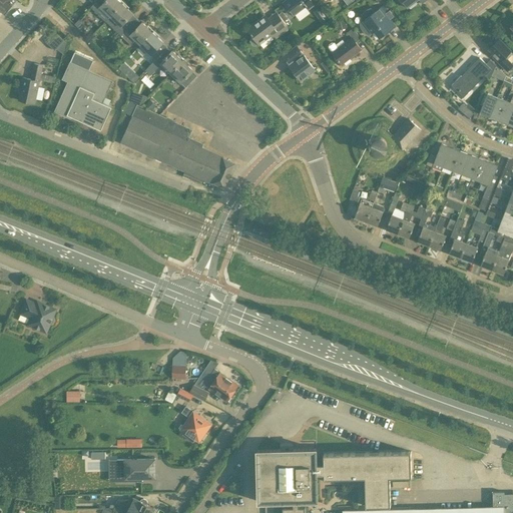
[(0,0),(0,11),(1,10),(2,10),(10,0),(0,0)]
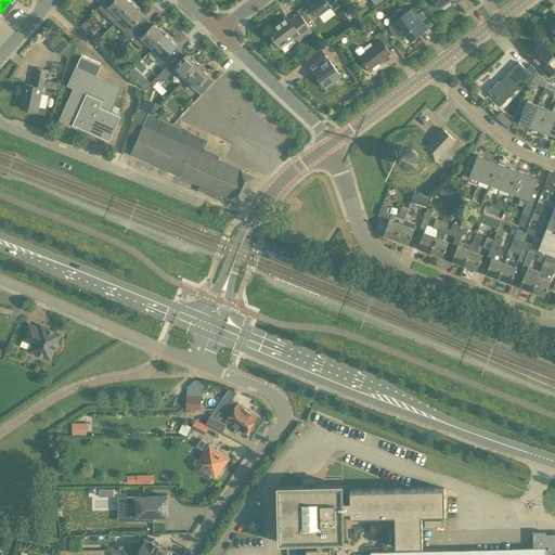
[(114,23),(119,17),(132,4),(128,0),(104,0),(102,4),(98,8),(114,23)]
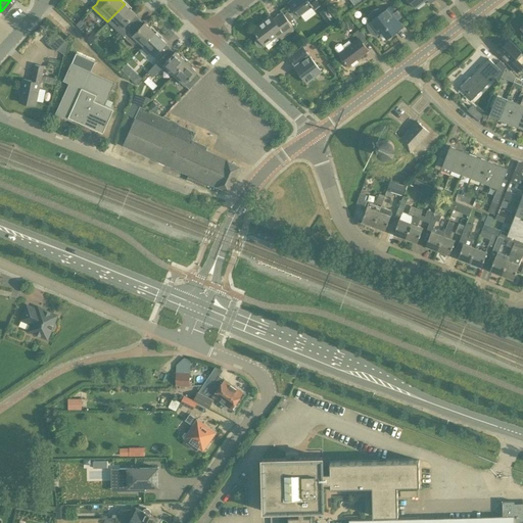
[(298,15),(311,6),(314,10),(321,5),(317,0),(291,0),(289,2),(298,15)]
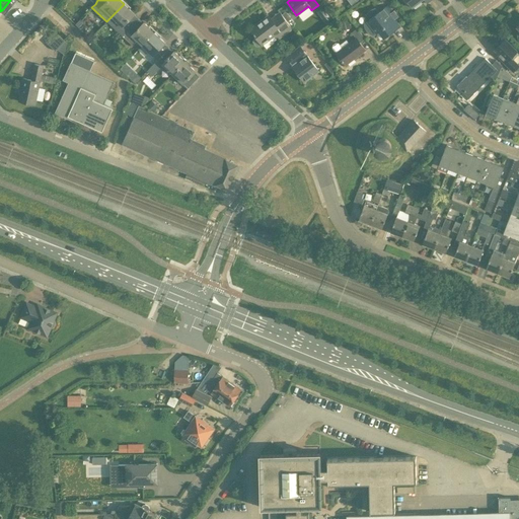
[(124,4),(112,16),(106,21),(122,35),(138,19),(134,14),(135,14),(124,4)]
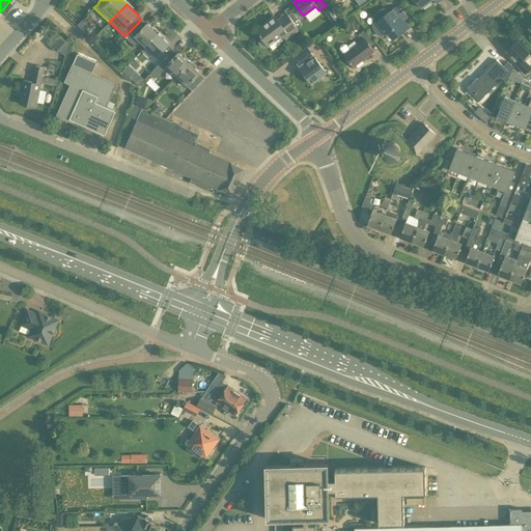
[(396,5),(394,7),(387,12),(384,8),(381,10),(378,12),(375,16),(379,20),(375,21),(376,22),(373,24),(374,28),(375,31),(379,34),(383,36),(386,34),(389,31),(394,38),(393,38),(393,39),(410,27),(401,17),(400,18),(398,16),(401,12),(396,5)]
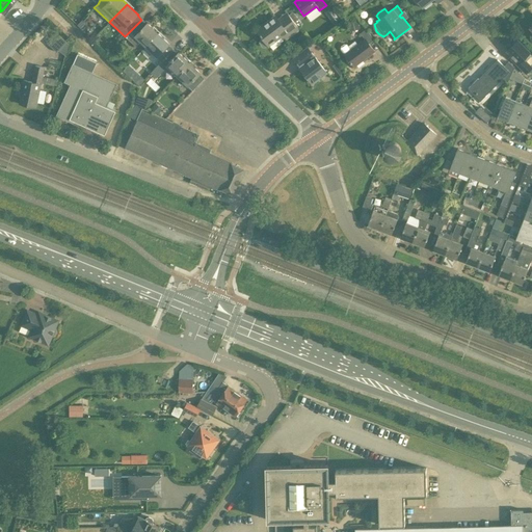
[(263,37),(260,41),(260,44),(262,47),(265,48),(280,36),(284,42),(300,30),(287,11),(277,19),(275,17),(257,30),(261,37),(262,36),(263,37)]
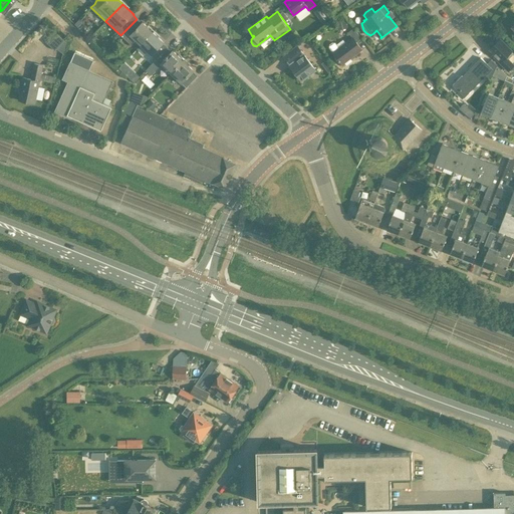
[(322,23),(328,19),(322,11),(317,15),(322,23)]
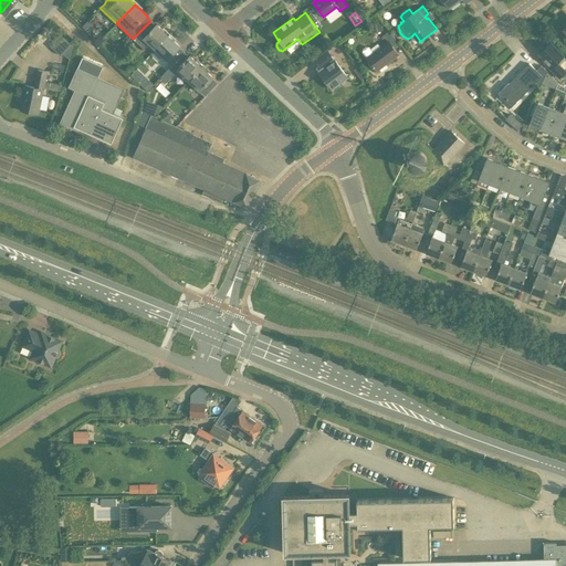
[(155,50),(168,35),(157,24),(156,25),(150,21),(133,39),(144,50),(149,44),(155,50)]
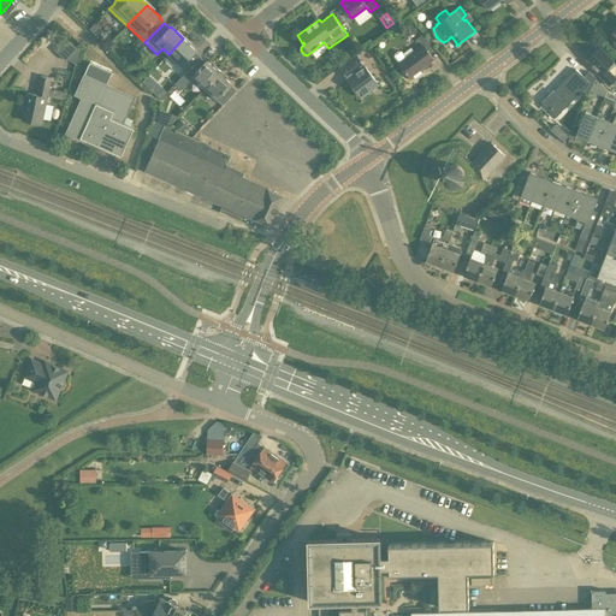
[(403,25),(406,36),(416,34),(414,23),(403,25)]
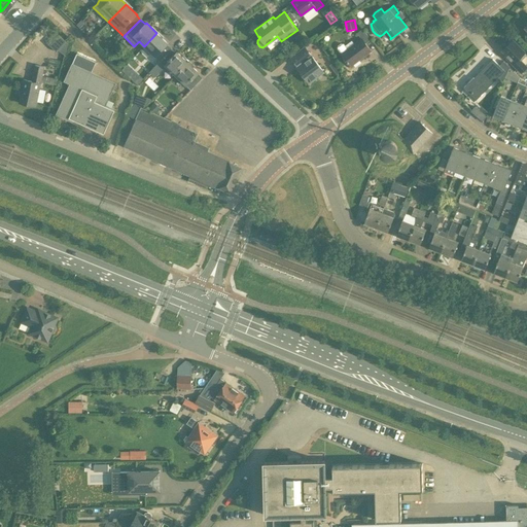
[(371,50),(364,43),(371,39),(362,29),(356,33),(361,39),(348,49),(344,44),(341,43),(338,45),(337,48),(350,66),(371,50)]
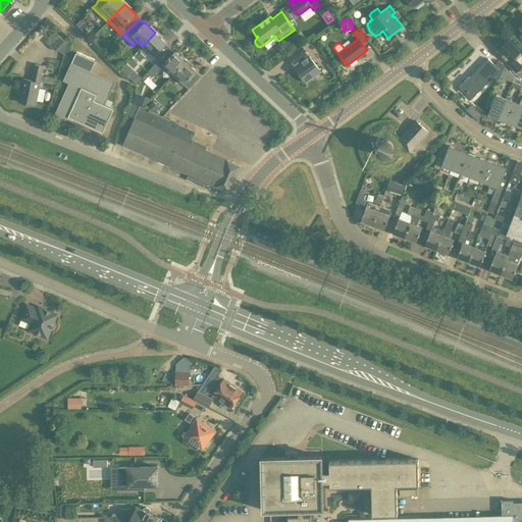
[(55,33),(46,43),(55,51),(64,41),(55,33)]
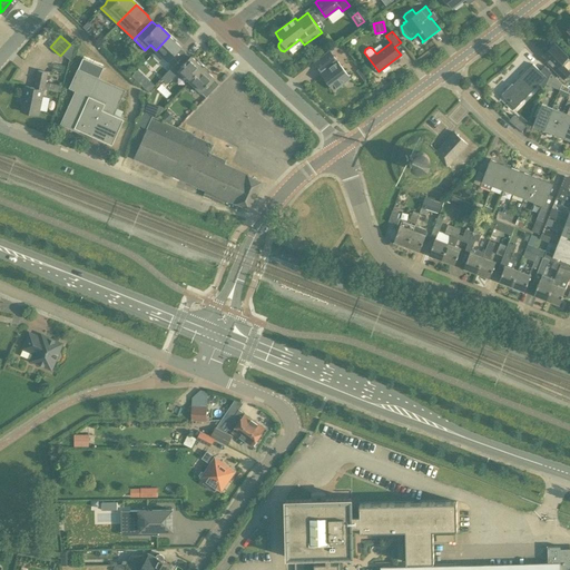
[(169,36),(156,50),(173,66),(185,52),(180,48),(182,47),(169,36)]
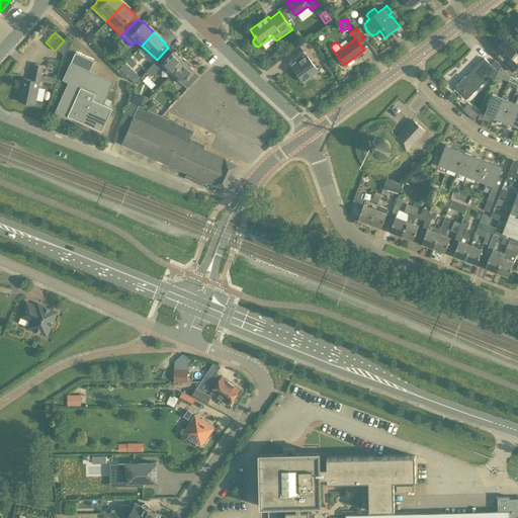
[(293,33),(288,36),(292,41),(297,37),(293,33)]
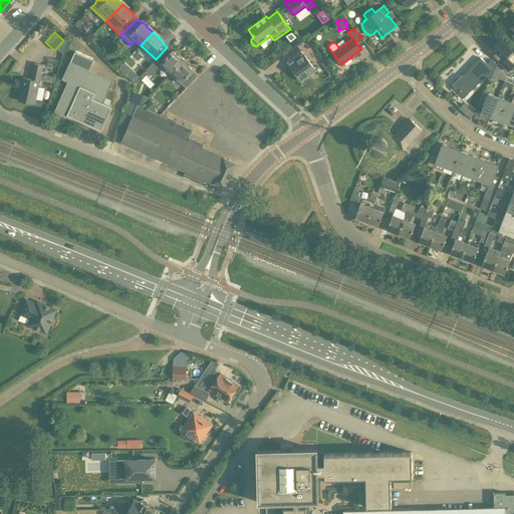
[(505,58),(512,51),(500,38),(490,48),(494,52),(492,54),(509,71),(513,65),(507,59),(505,58)]
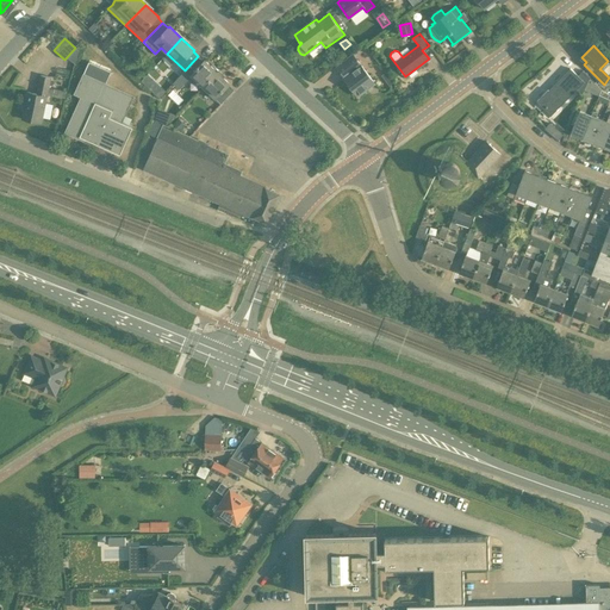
[(374,82),(356,60),(353,54),(335,67),(356,95),(374,82)]
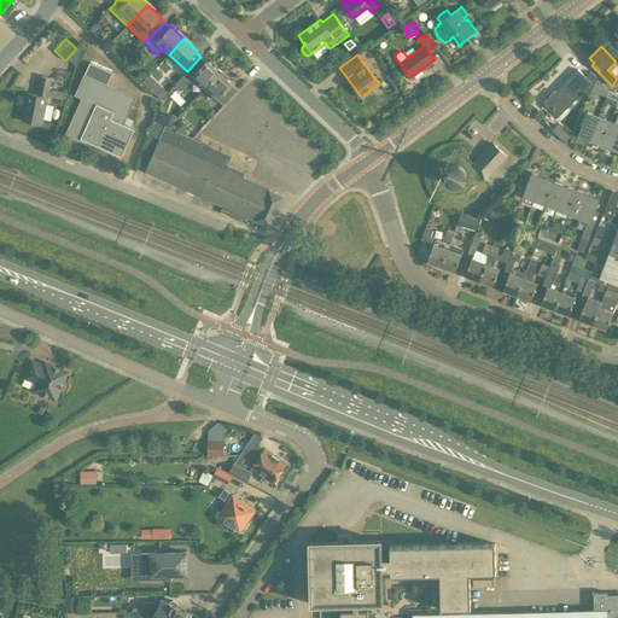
[(205,88),(220,73),(207,60),(207,62),(200,57),(187,71),(205,88)]
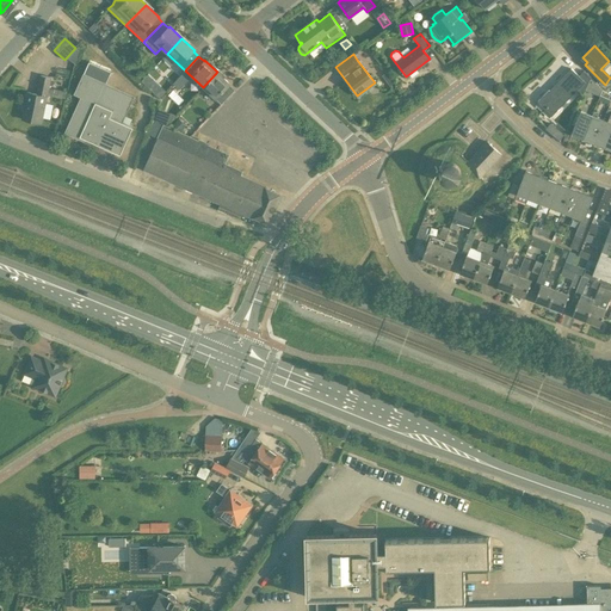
[(105,66),(98,80),(82,73),(73,94),(80,97),(65,133),(82,141),(85,141),(86,140),(119,155),(133,128),(122,123),(124,116),(134,96),(105,82),(112,68),(105,66)]
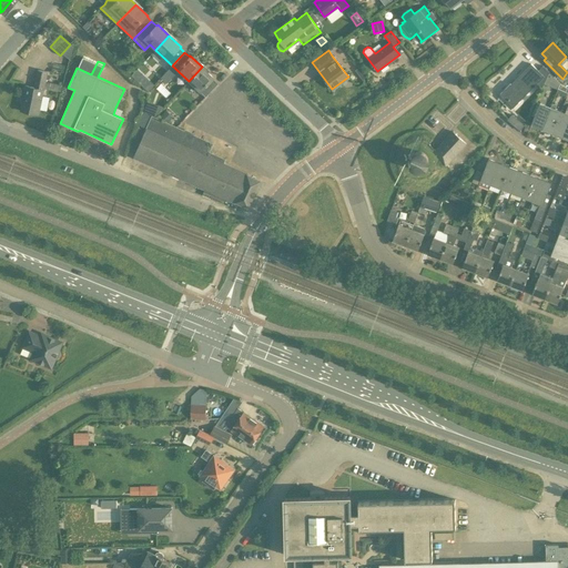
[(300,68),(295,62),(291,66),(295,71),(300,68)]
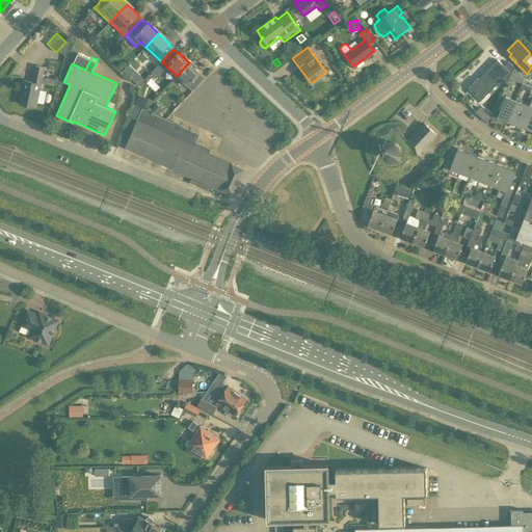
[(481,100),(503,78),(507,82),(509,78),(514,68),(508,61),(504,65),(498,59),(498,60),(483,76),(483,77),(480,80),(479,79),(478,78),(469,87),(470,88),(470,87),(481,99),(480,100),(481,100)]
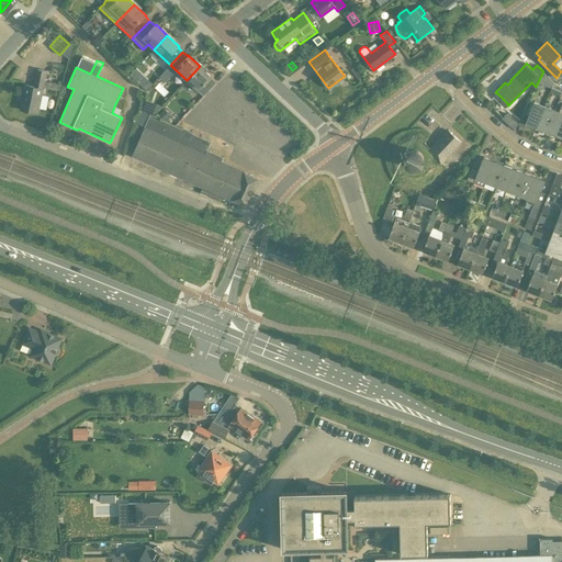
[(215,82),(211,78),(212,77),(200,66),(187,80),(203,96),(215,82)]
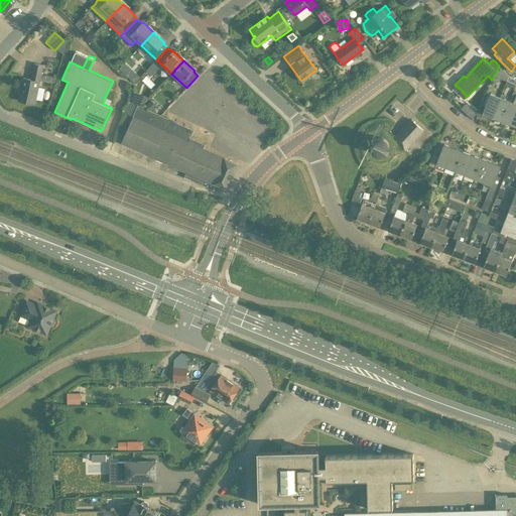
[(30,80),(22,78),(18,101),(35,104),(42,66),(34,63),(30,80)]
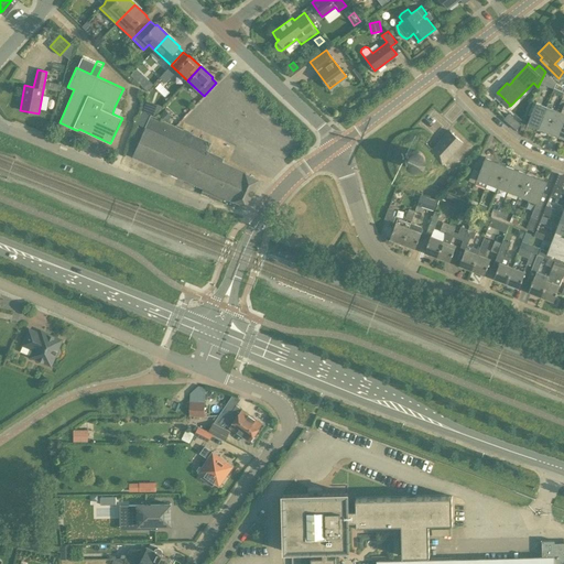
[(554,88),(556,83),(545,72),(540,83),(554,88)]
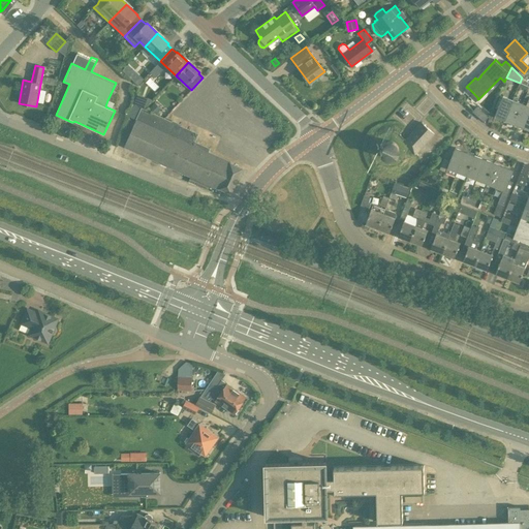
[(136,73),(131,79),(137,85),(143,79),(136,73)]
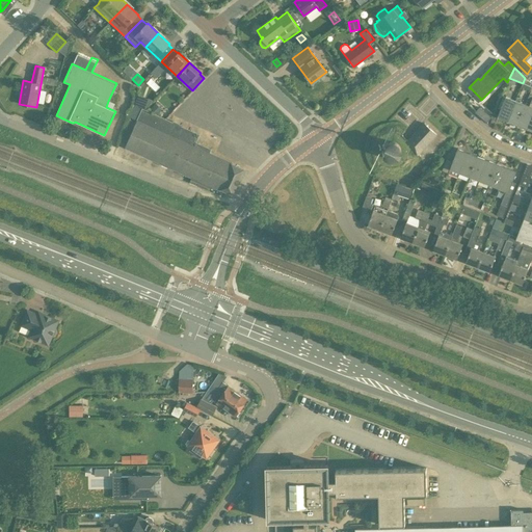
[(134,103),(148,108),(151,99),(137,95),(134,103)]
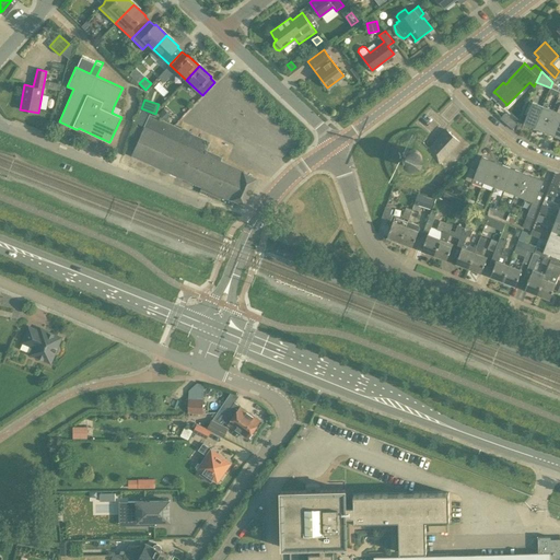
[(534,127),(543,105),(533,102),(524,123),(534,127)]
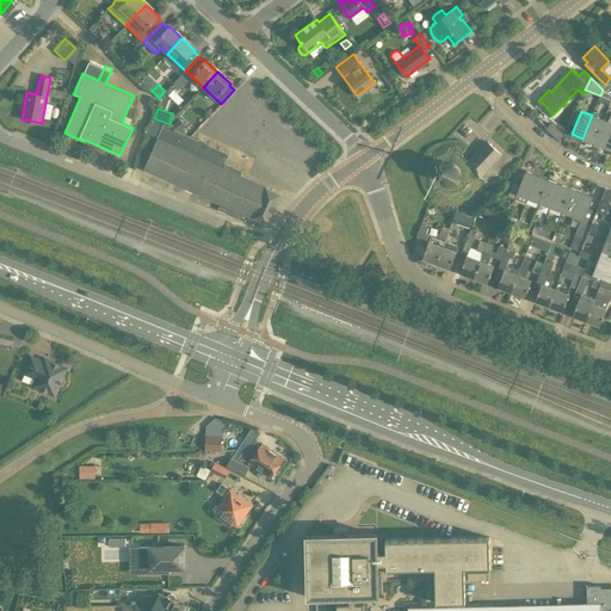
[(592,115),(582,139),(593,143),(603,119),(592,115)]
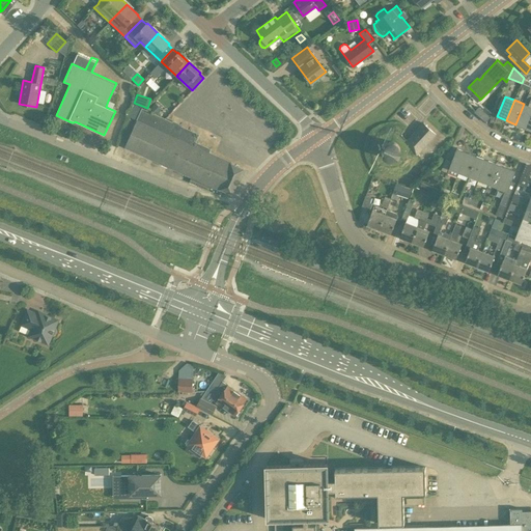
[(108,101),(106,107),(112,109),(114,104),(108,101)]
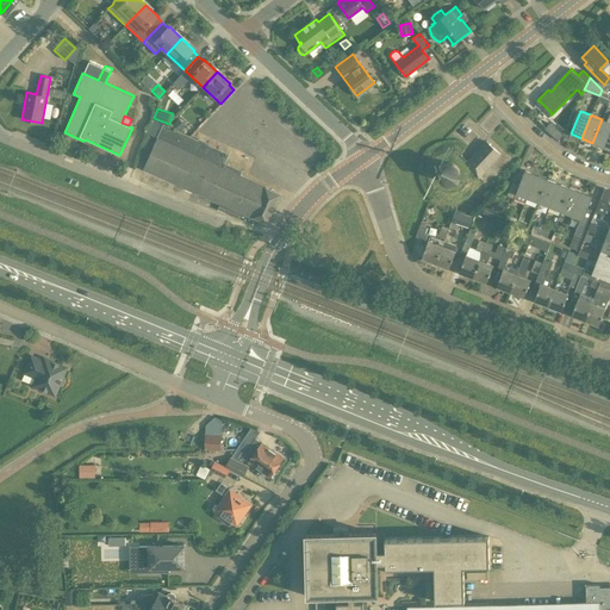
[(602,119),(592,143),(604,147),(609,131),(609,118),(608,118),(607,122),(602,119)]
